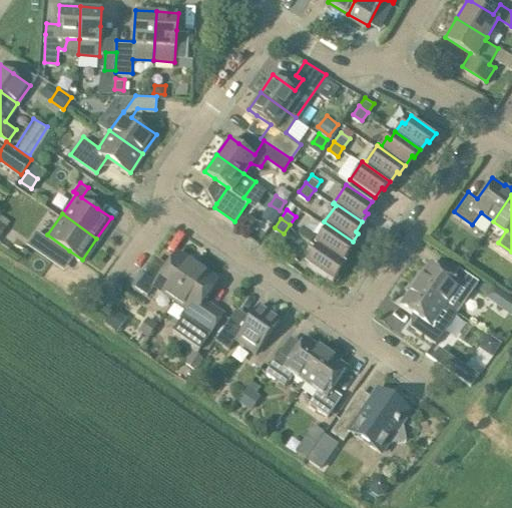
[(323,236),(318,243),(343,261),(349,252),(346,250),(353,241),(324,221),(324,222),(326,224),(320,234),(323,236)]
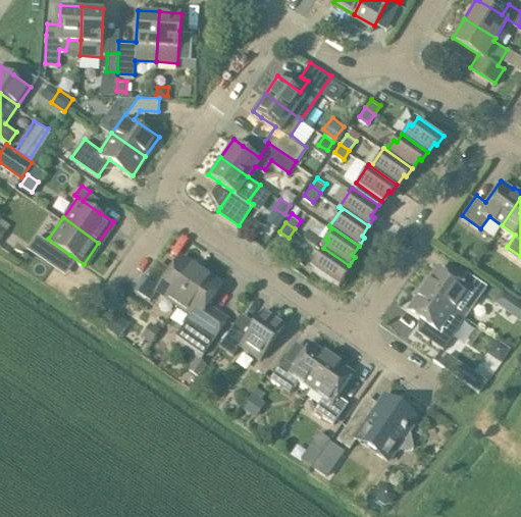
[(38,233),(31,243),(39,249),(46,238),(38,233)]
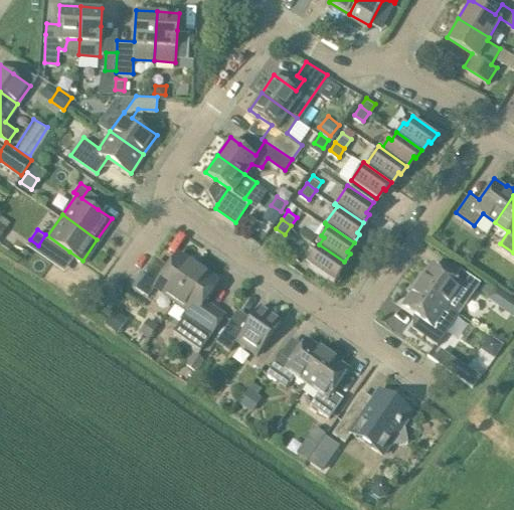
[(344,262),(319,244),(312,255),(314,257),(309,265),(334,282),(340,273),(338,271),(344,262)]
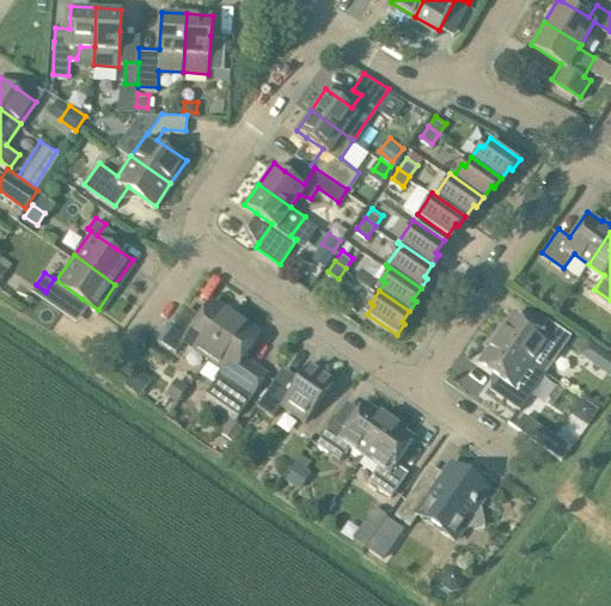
[(183,308),(162,338),(176,349),(184,337),(208,355),(239,311),(238,311),(236,314),(212,298),(197,318),(183,308)]
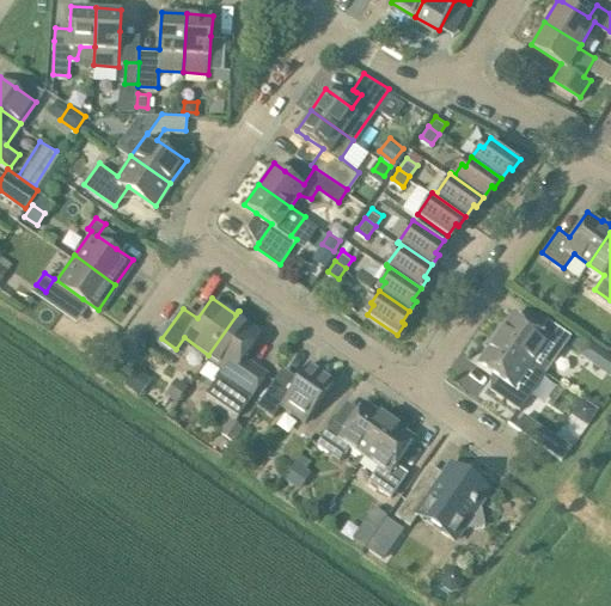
[(239,311),(208,355),(224,366),(206,391),(238,414),(269,369),(246,354),(261,332),(246,322),(249,318),(239,311)]
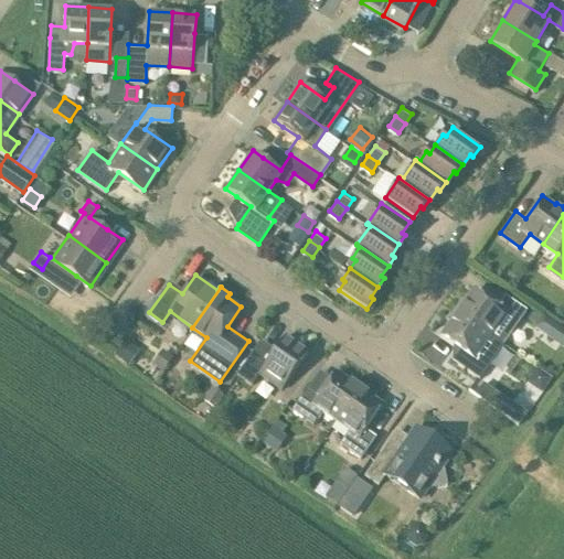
[(463,299),(456,309),(490,333),(503,342),(528,307),(506,292),(498,303),(475,287),(465,300),(463,299)]
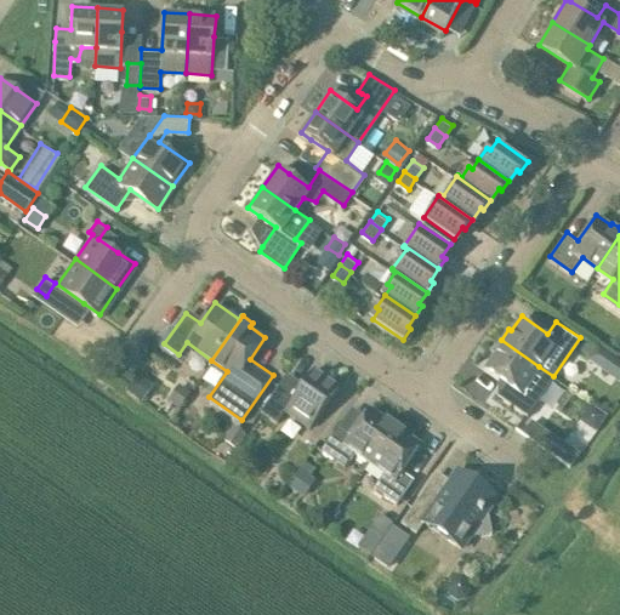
[(539,366),(501,340),(494,349),(496,351),(485,366),(512,385),(504,397),(528,414),(544,391),(529,381),(539,366)]
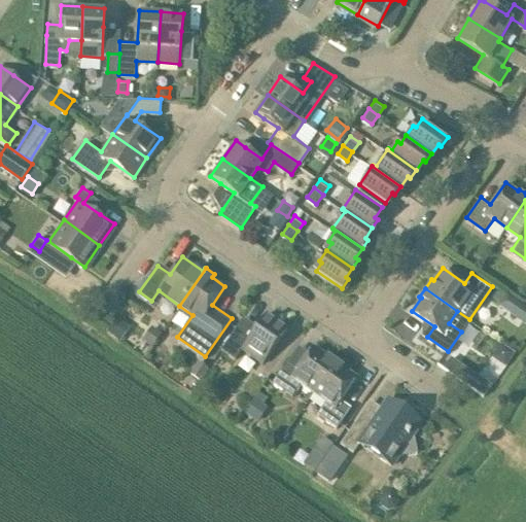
[(525,302),(509,290),(500,303),(525,320),(525,302)]
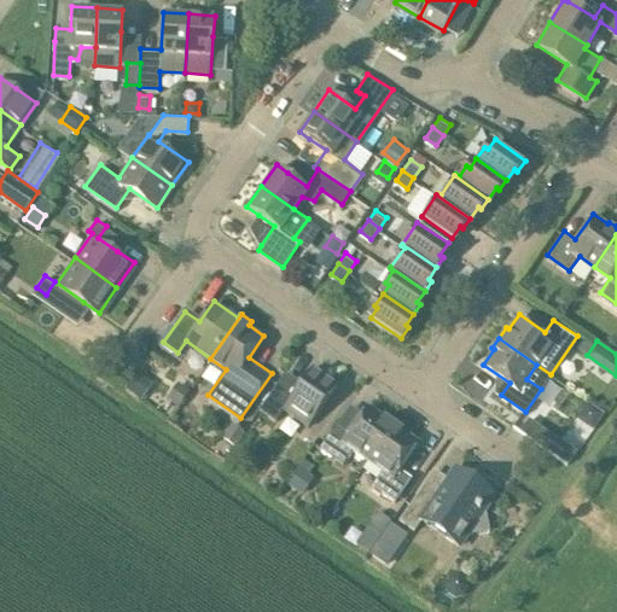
[(277,418),(285,404),(310,423),(338,382),(313,363),(297,386),(281,376),(260,407),(277,418)]
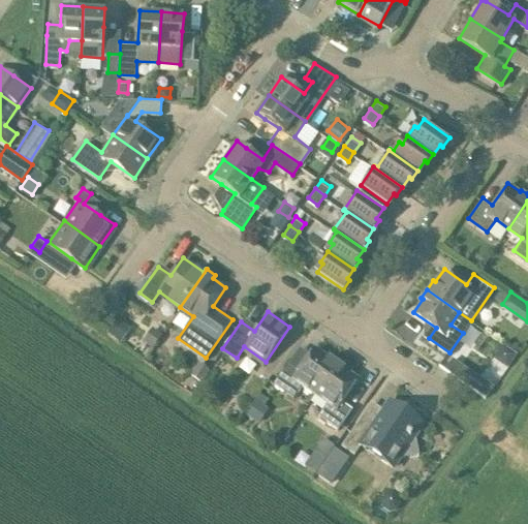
[(117,316),(105,332),(119,341),(129,326),(117,316)]
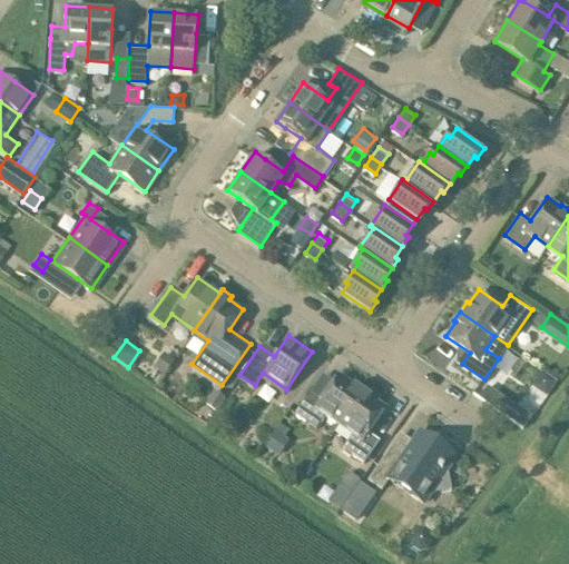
[(165,349),(154,365),(165,373),(176,356),(165,349)]
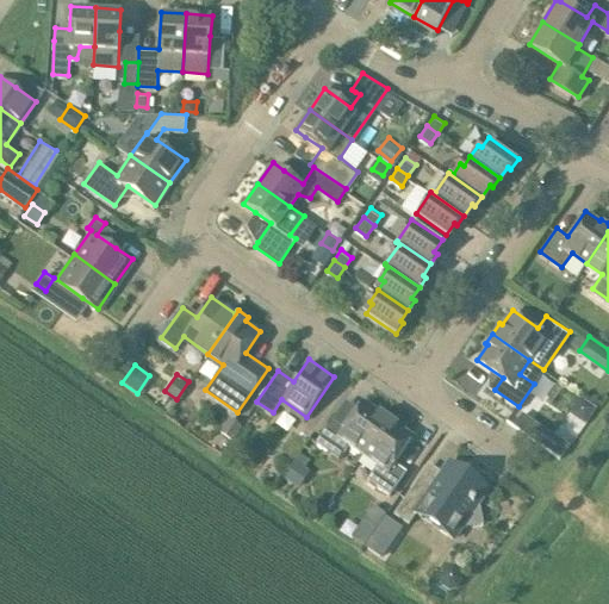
[(583,394),(572,411),(585,421),(597,404),(583,394)]
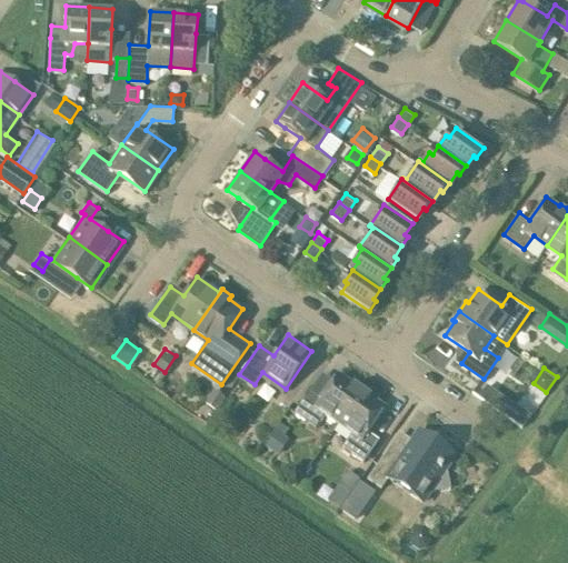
[(339,372),(321,395),(310,388),(296,410),(317,424),(326,411),(339,421),(364,386),(354,379),(352,381),(339,372)]
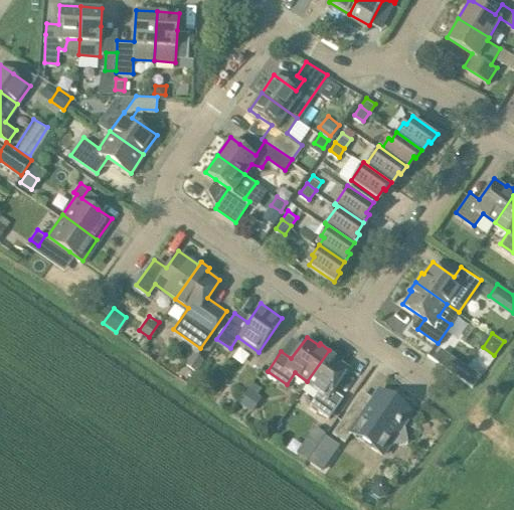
[(448,366),(454,356),(441,347),(434,357),(448,366)]
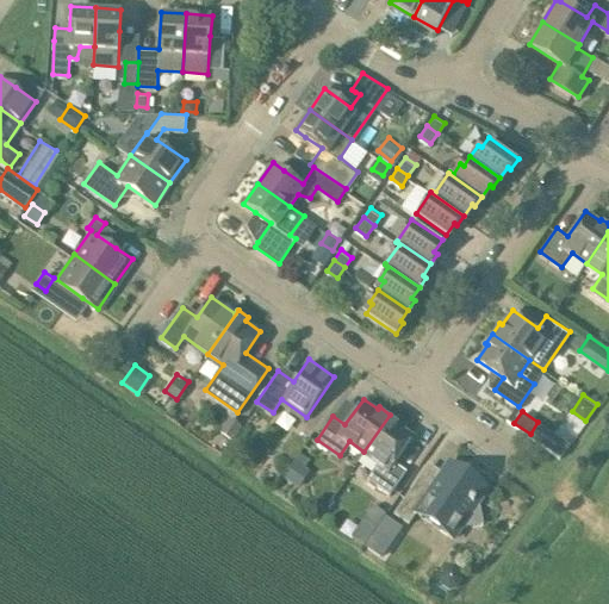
[(230,415),(221,428),(231,436),(242,423),(230,415)]
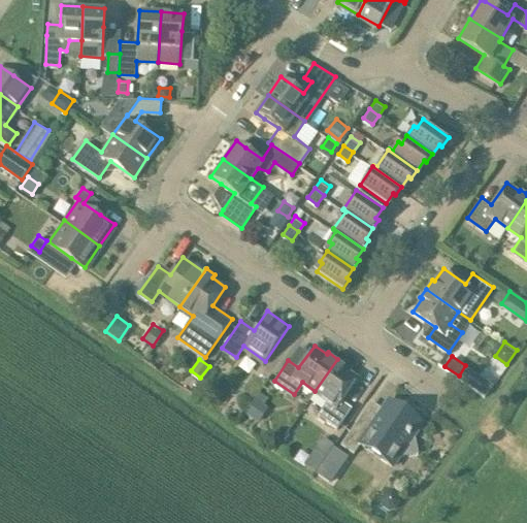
[(337,359),(315,391),(327,399),(319,412),(338,426),(352,405),(342,398),(358,377),(346,368),(347,365),(337,359)]
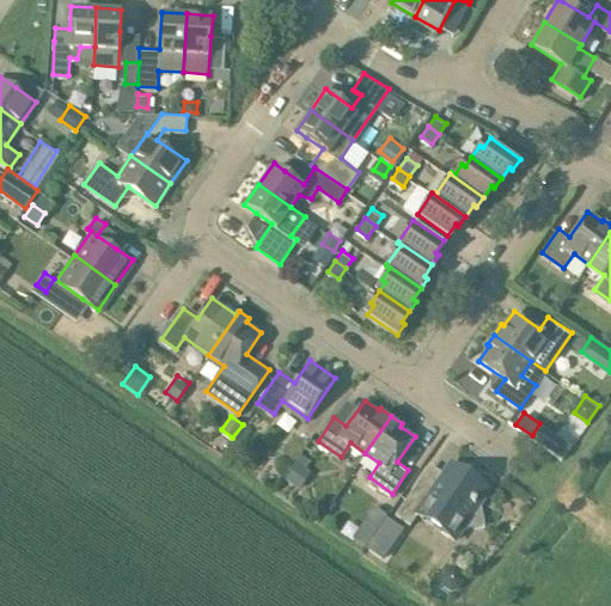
[(562,453),(570,442),(555,430),(547,442),(562,453)]
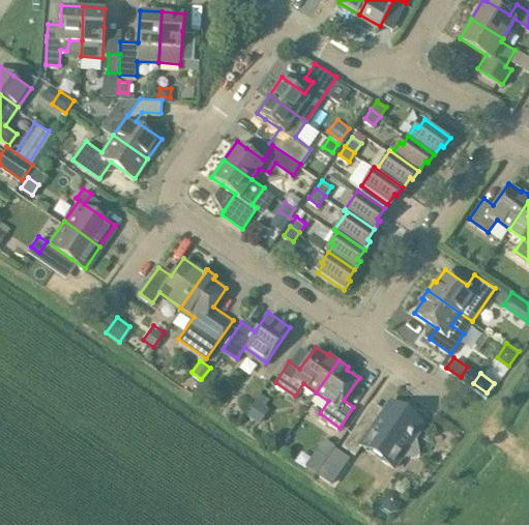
[(257,398),(246,413),(260,423),(270,407),(257,398)]
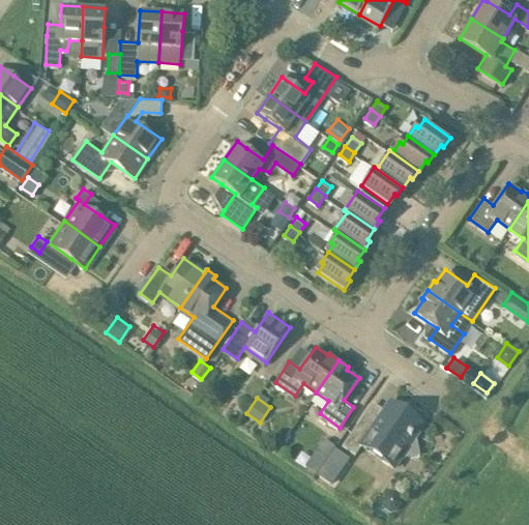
[(355,453),(361,444),(392,466),(402,453),(406,456),(420,453),(417,438),(414,435),(422,424),(389,401),(384,409),(373,400),(343,443),(355,453)]
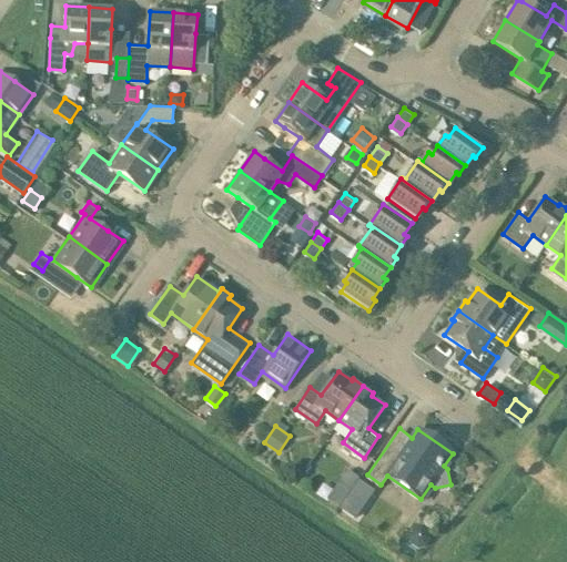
[(348,468),(340,481),(351,489),(358,478),(360,476),(348,468)]
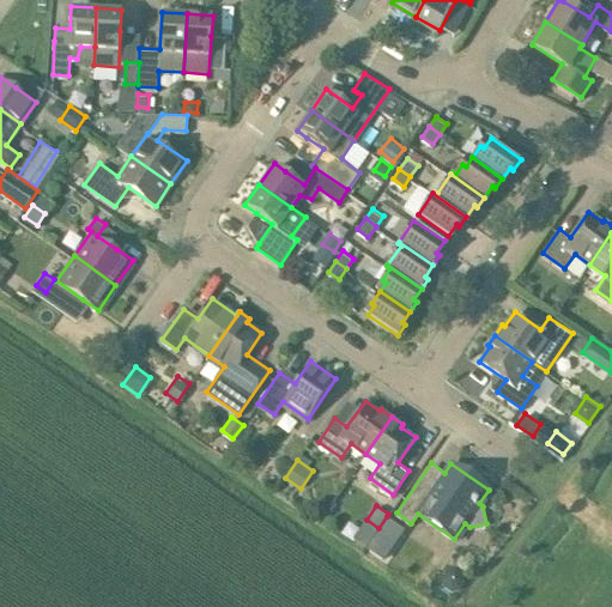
[(379,528),(367,547),(381,558),(403,527),(387,516),(379,528)]
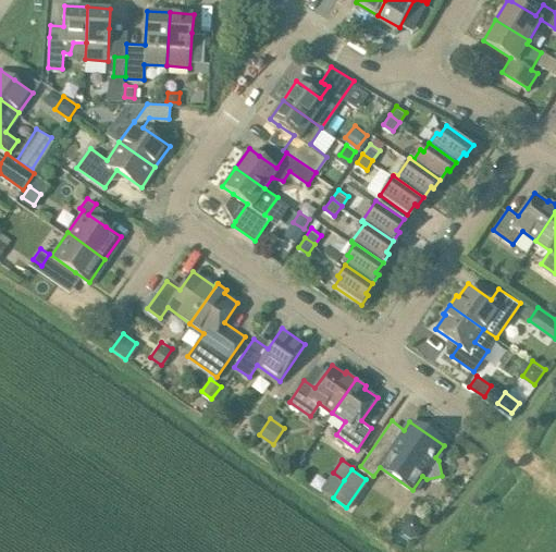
[(407,515),(402,523),(403,531),(410,536),(419,535),(423,527),(421,518),(415,514),(407,515)]
